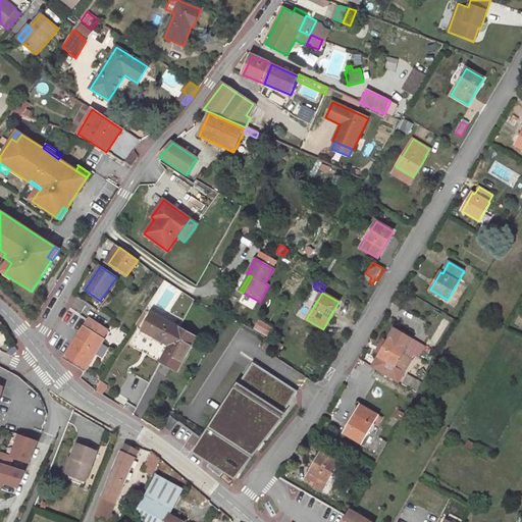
[(143,330),(170,346),(179,328),(152,314),(143,330)]
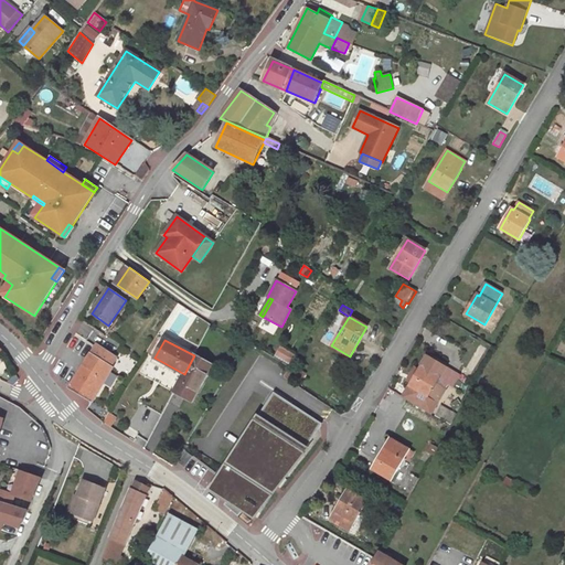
[(92,403),(92,402),(104,382),(112,369),(109,366),(115,358),(97,345),(83,365),(67,388),(92,403)]
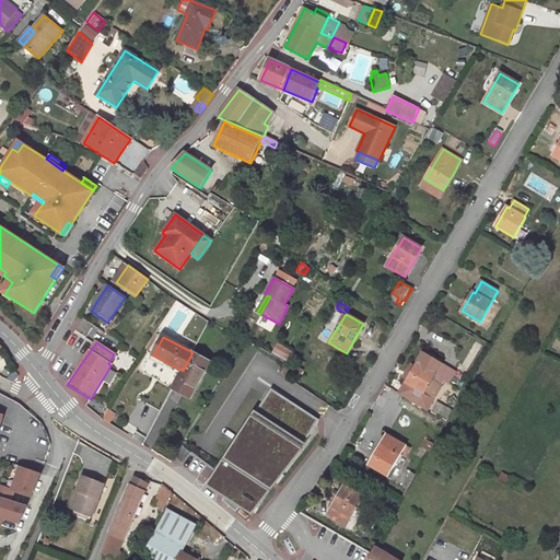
[(275,352),(287,360),(291,352),(279,345),(275,352)]
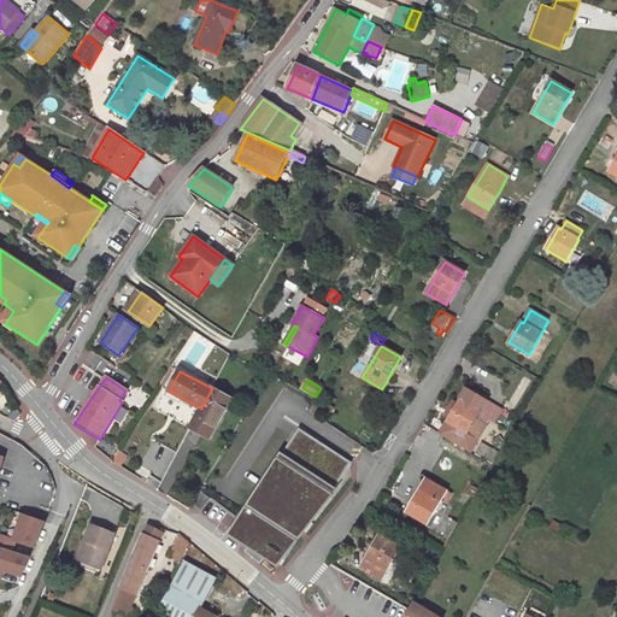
[(212,388),(201,409),(191,428),(209,439),(230,399),(212,388)]
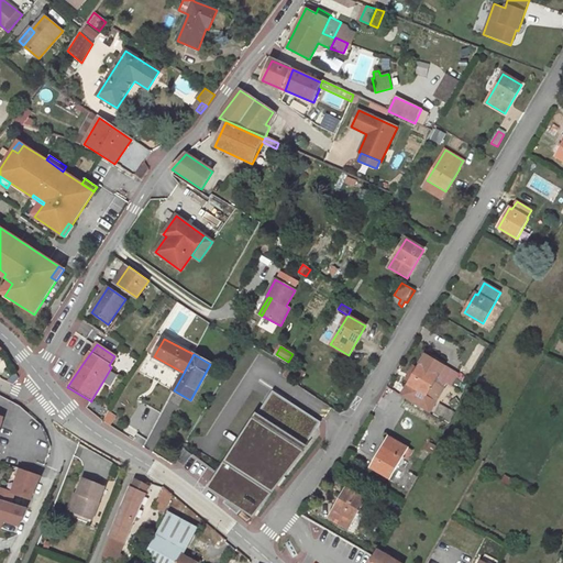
[(427,356),(443,366),(445,364),(429,354),(427,356)]
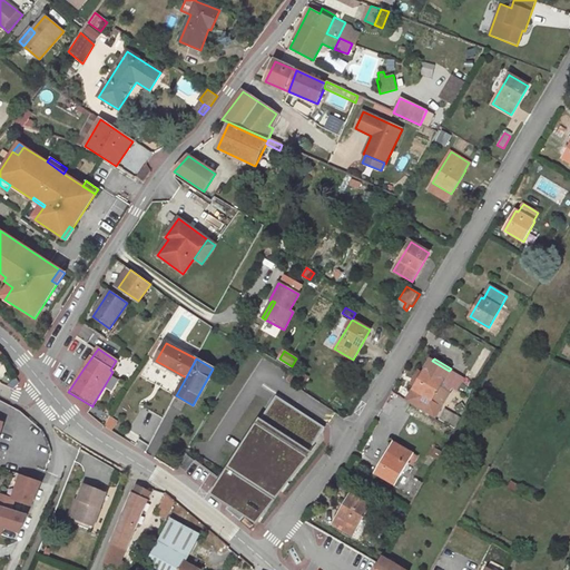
[(440,387),(450,371),(449,371),(432,361),(432,360),(423,373),(415,386),(406,400),(434,418),(450,393),(440,387)]
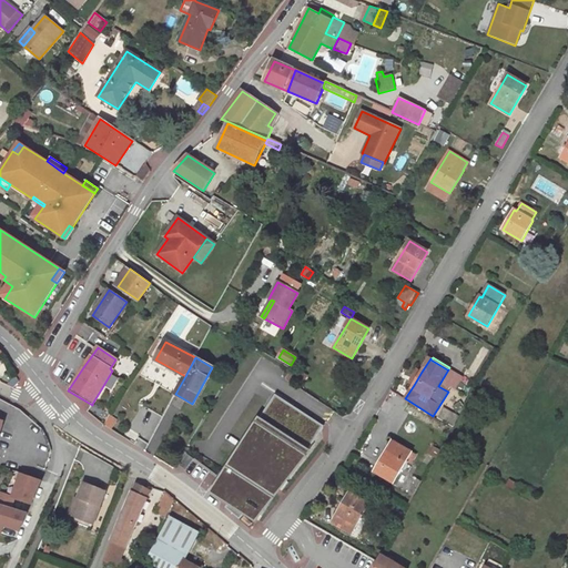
[(409,383),(414,385),(422,372),(418,369),(409,383)]
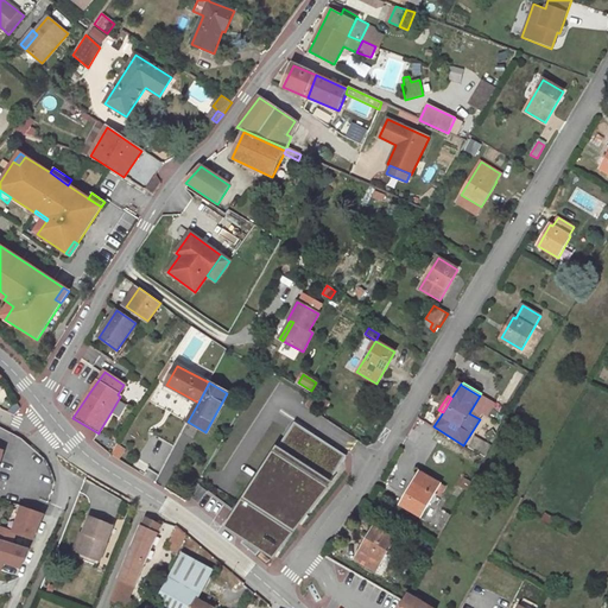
[(495,405),(480,396),(469,413),(480,419),(483,415),(487,417),(495,405)]
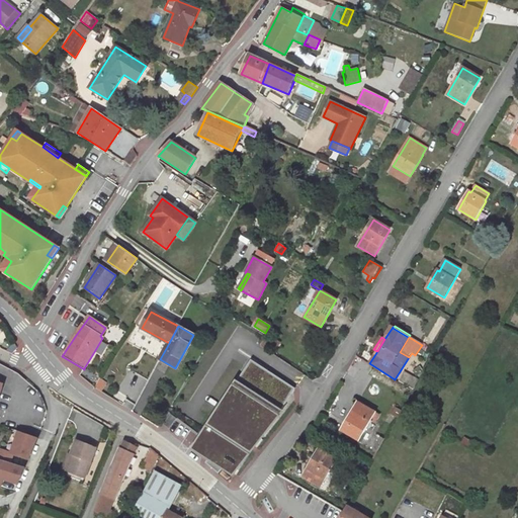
[(247,364),(196,442),(204,447),(206,445),(208,446),(212,449),(207,457),(203,463),(219,472),(222,467),(232,473),(236,467),(239,469),(279,408),(281,410),(295,389),(267,370),(264,375),(247,364)]
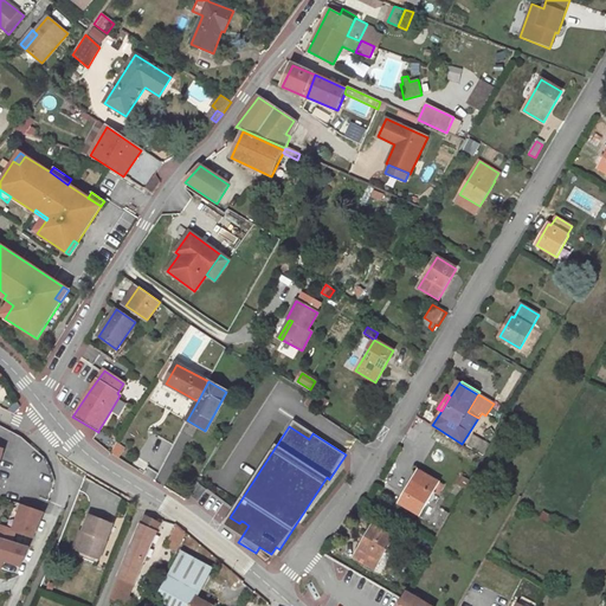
[(418,471),(400,503),(419,515),(438,483),(418,471)]
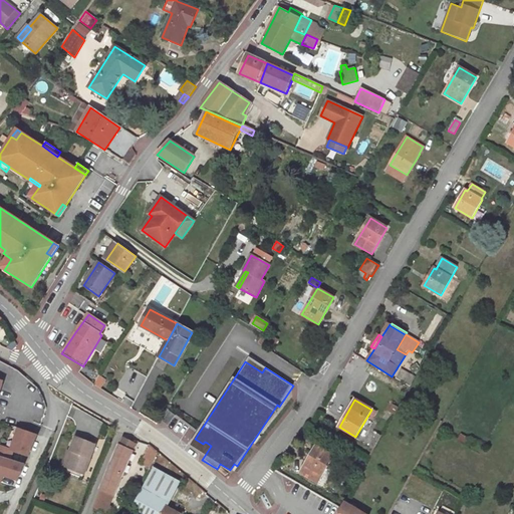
[(398,408),(392,404),(388,412),(394,415),(398,408)]
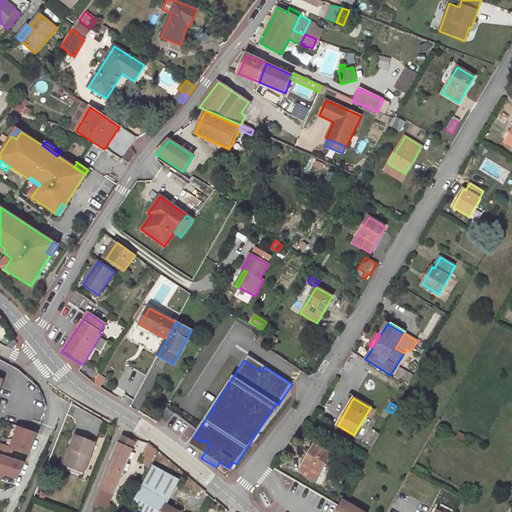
[(167,424),(173,415),(168,411),(161,419),(167,424)]
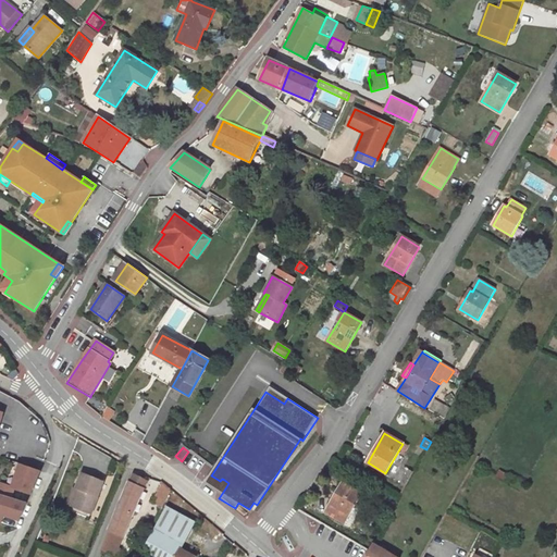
[(0,494),(11,498),(14,489),(31,494),(40,471),(21,463),(13,487),(0,483),(0,494)]
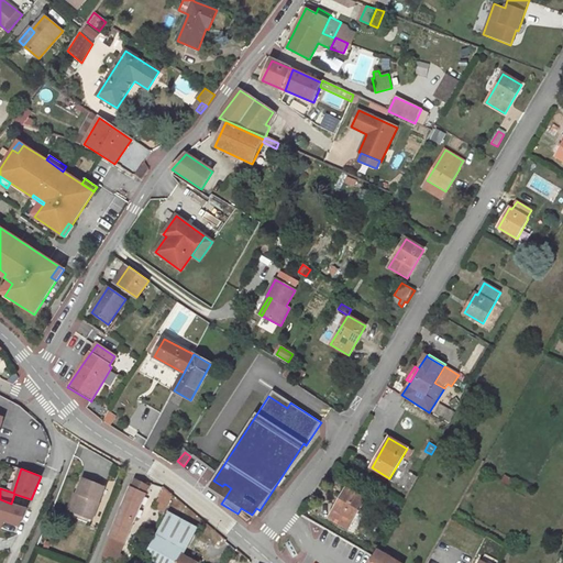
[(414,475),(406,488),(409,490),(417,477),(414,475)]
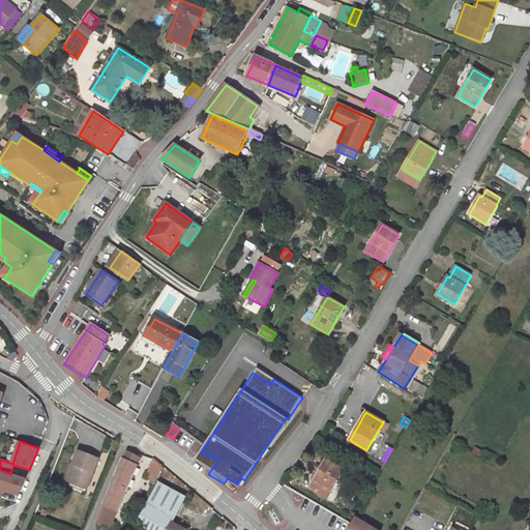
[(100,459),(77,449),(71,465),(75,466),(68,483),(88,491),(100,459)]
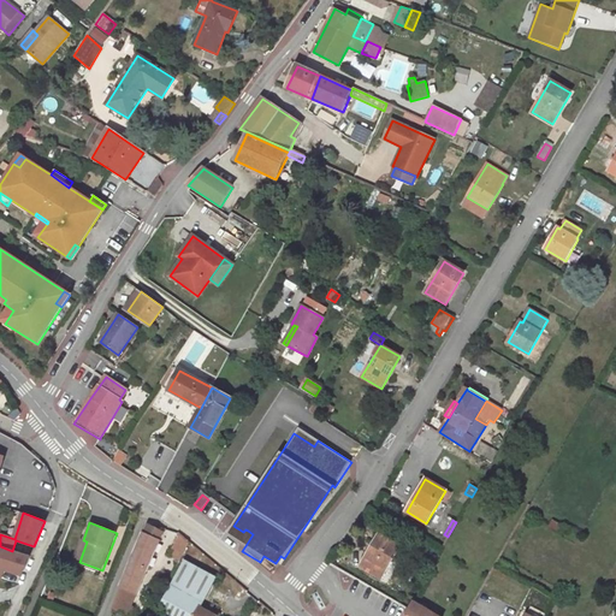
[(141,579),(163,532),(147,525),(126,572),(126,573),(122,587),(135,593),(141,579)]
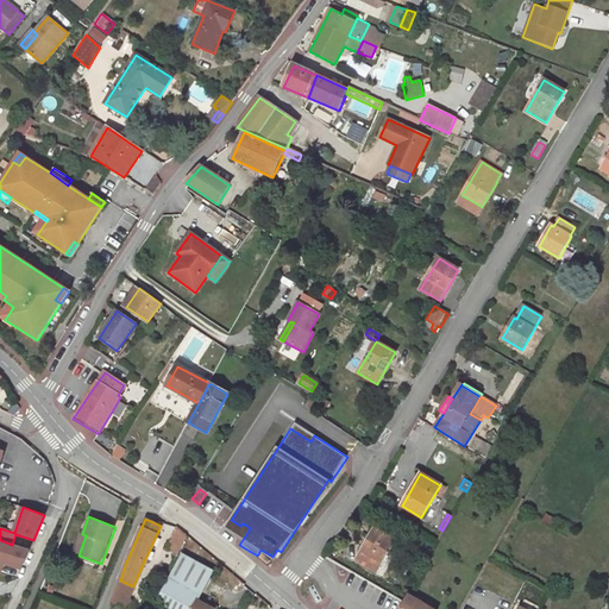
[(240,526),(231,520),(226,527),(244,538),(250,528),(245,525),(243,523),(240,526)]
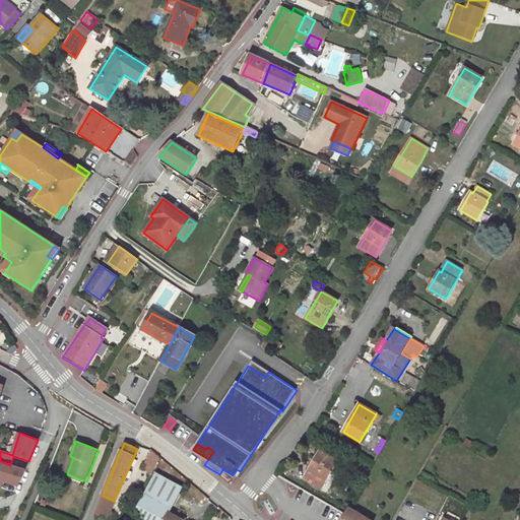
[(159,458),(152,451),(143,469),(152,474),(159,458)]
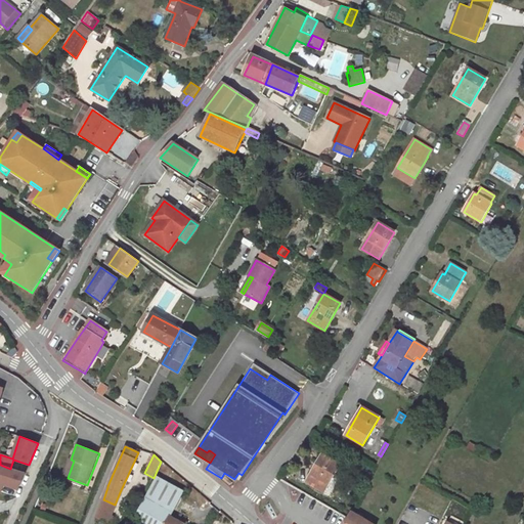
[(323,492),(340,465),(322,454),(310,475),(311,476),(307,483),(323,492)]
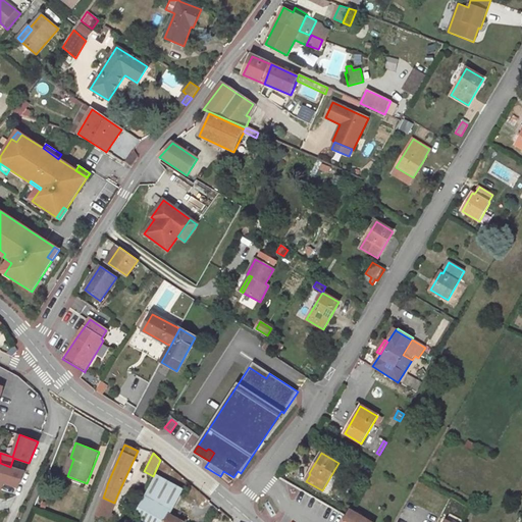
[(67,476),(73,459),(70,458),(69,458),(62,474),(67,476)]
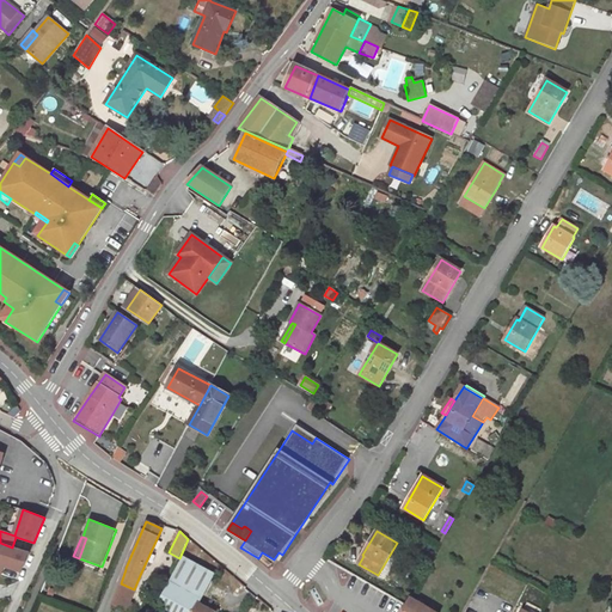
[(12,548),(0,543),(0,574),(4,567),(22,573),(30,552),(12,548)]
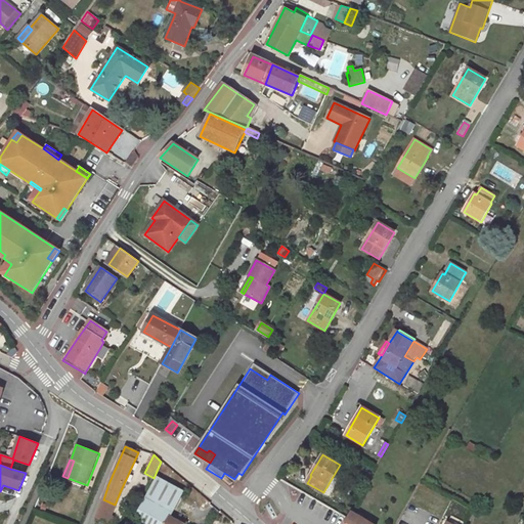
[(225,477),(222,480),(229,486),(232,482),(225,477)]
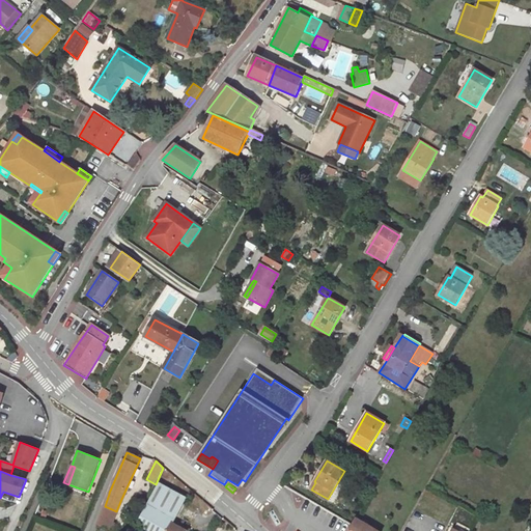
[(186,499),(158,484),(137,525),(147,530),(186,530),(173,524),(186,499)]
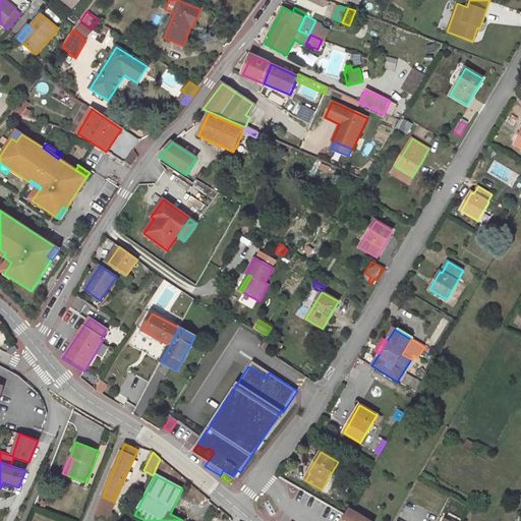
[(109,513),(114,502),(103,497),(95,515),(108,520),(109,520),(112,514),(109,513)]
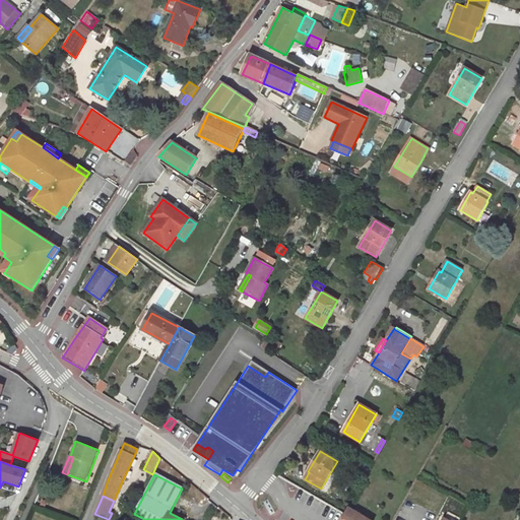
[(369,519),(348,508),(345,515),(341,519),(369,519)]
